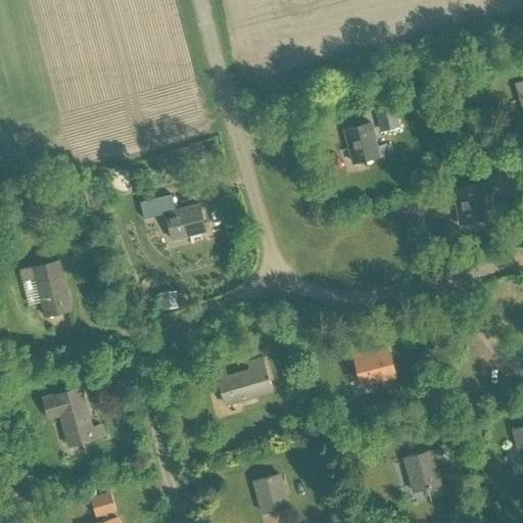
[(522,86),(512,90),(522,124),(522,123),(522,86)]
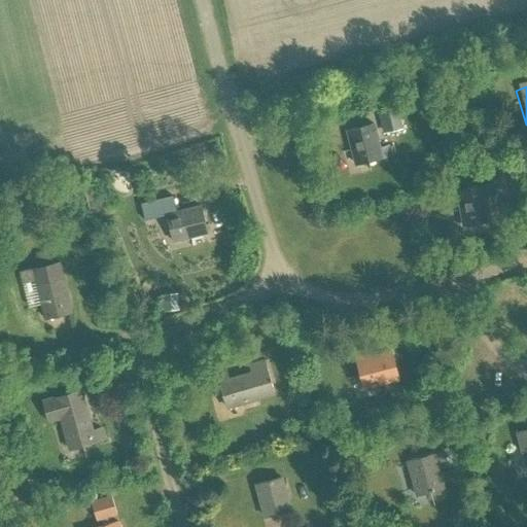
[(382,114),(386,133),(399,130),(403,129),(397,104),(381,108),(382,114)]
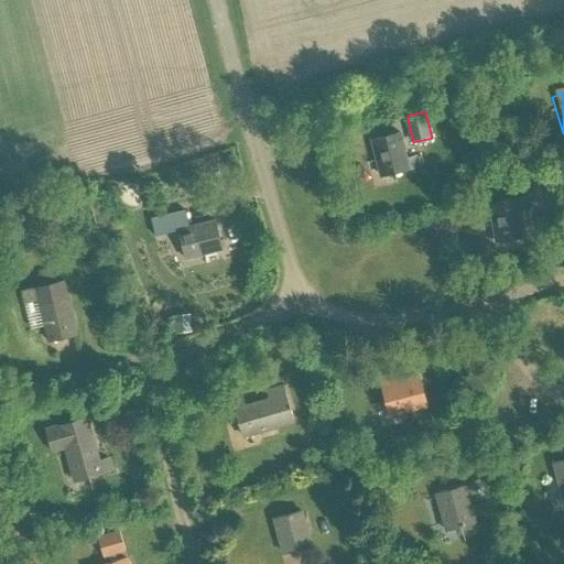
[(378,179),(415,169),(413,159),(403,161),(397,136),(369,142),(378,179)]
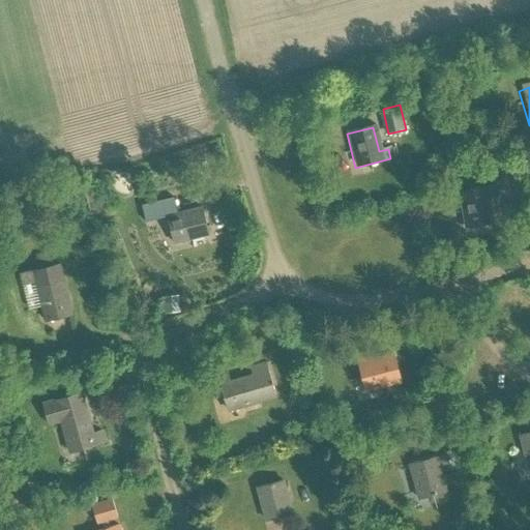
[(501,159),(493,162),(495,173),(504,171),(509,170),(507,158),(501,159)]
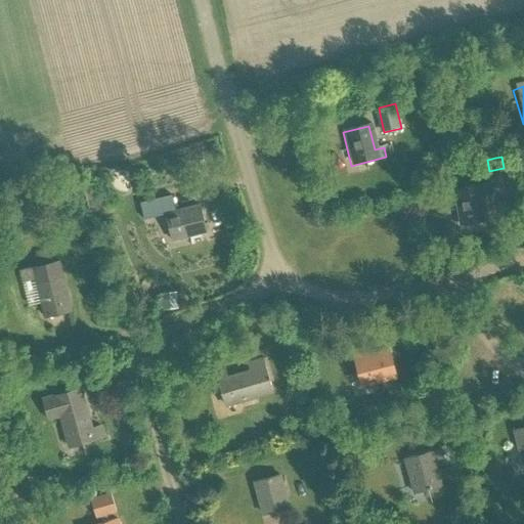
[(453,191),(460,225),(485,221),(481,197),(490,194),(488,185),(453,191)]
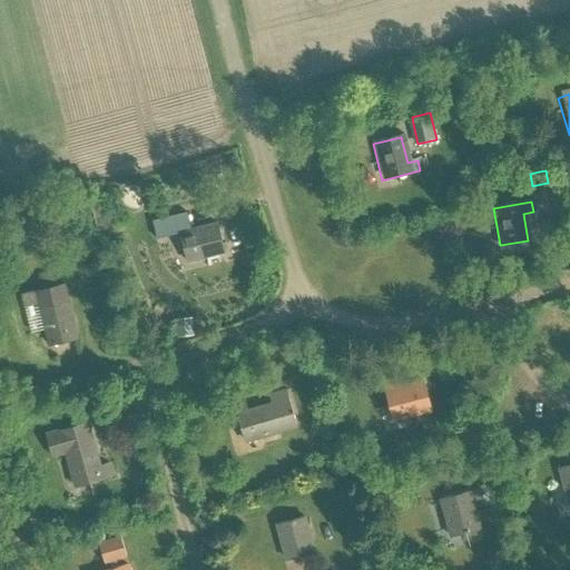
[(175,226),(185,263),(223,254),(215,226),(189,233),(186,223),(175,226)]
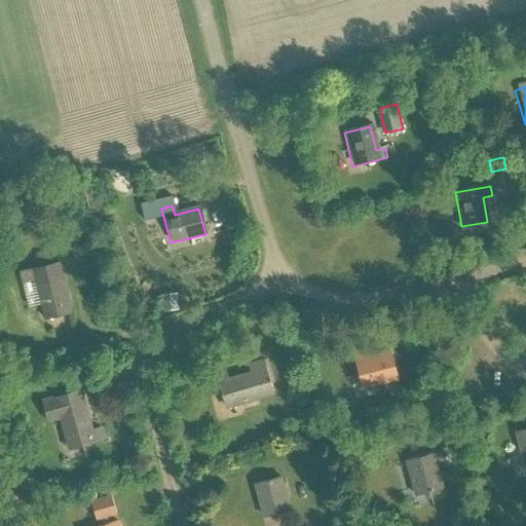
[(31,268),(42,309),(45,320),(71,312),(57,261),(31,268)]
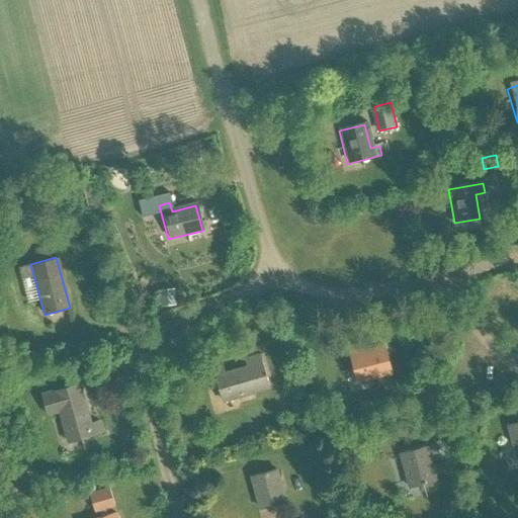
[(163,292),(159,292),(160,306),(162,306),(168,306),(175,305),(174,296),(174,291),(163,292)]
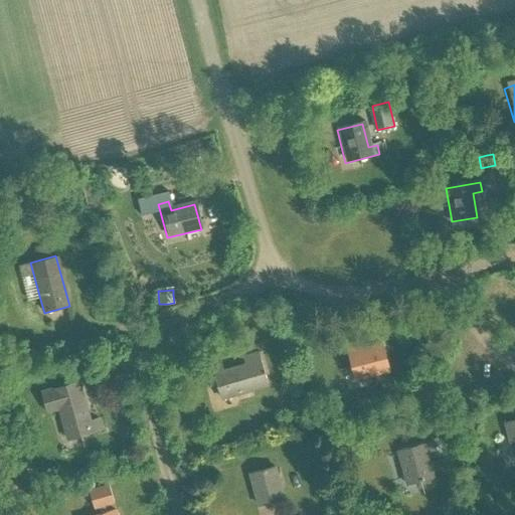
[(347,344),(356,378),(389,369),(382,344),(359,351),(357,342),(347,344)]
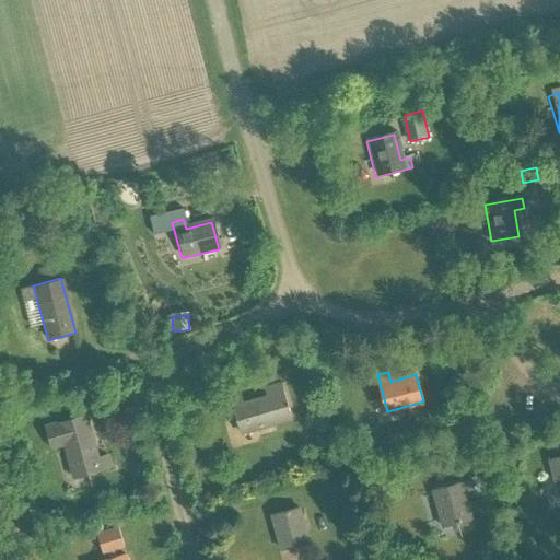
[(231,396),(242,433),(293,419),(282,381),(264,386),(266,395),(244,400),(242,393),(231,396)]
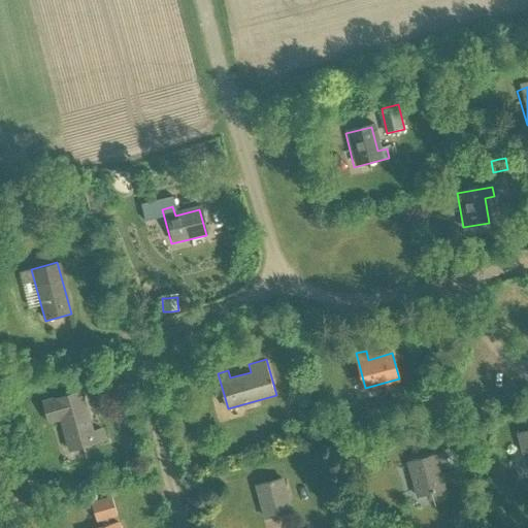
[(48,422),(66,418),(74,449),(109,440),(106,430),(97,432),(87,390),(43,400),(48,422)]
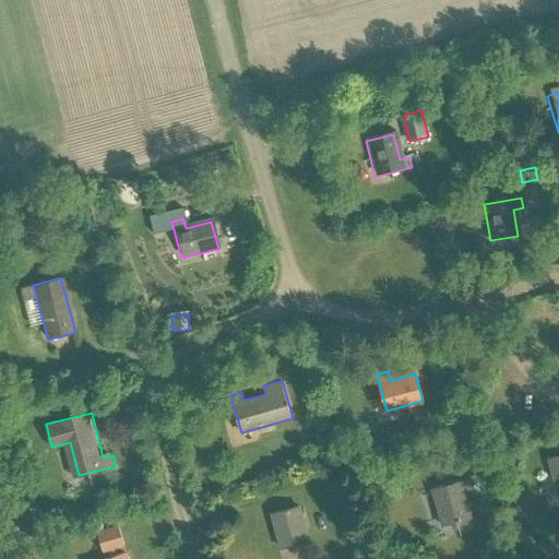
[(444,525),(472,519),(462,483),(435,490),(444,525)]
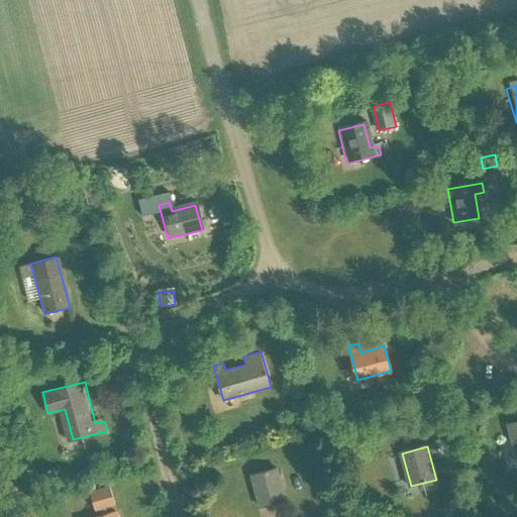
[(264,507),(288,500),(280,469),(255,475),(264,507)]
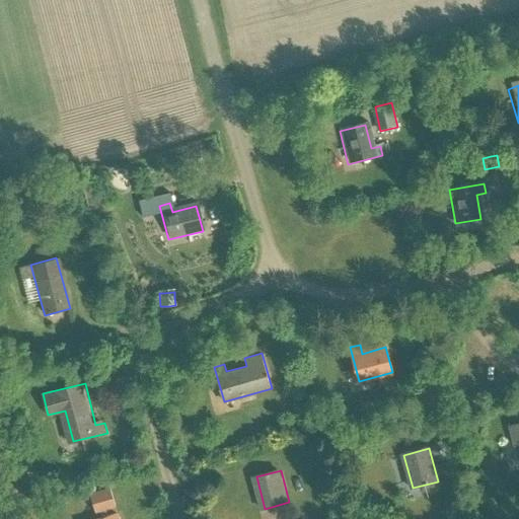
[(90,493),(96,511),(116,506),(110,487),(90,493)]
